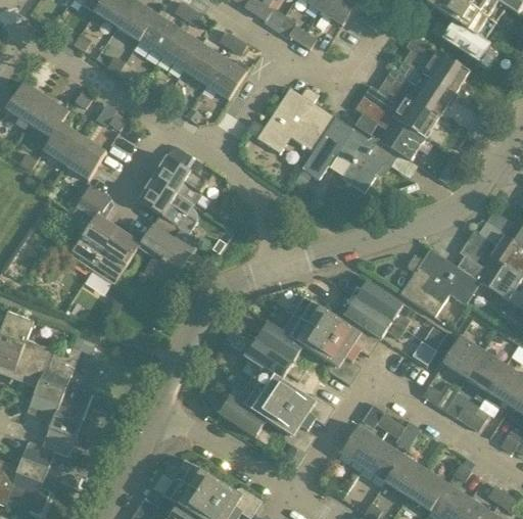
[(75,0),(93,12),(100,0),(75,0)]
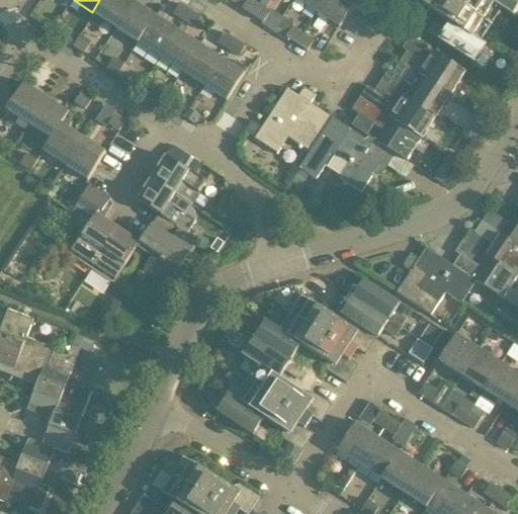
[(114,26),(132,0),(99,0),(92,12),(114,26)]
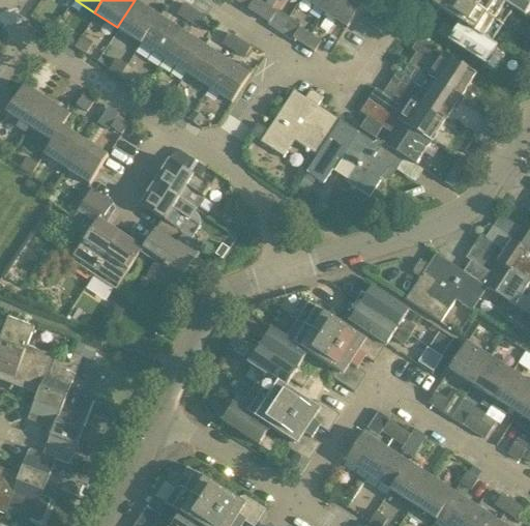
[(158,12),(139,0),(135,0),(117,27),(140,41),(158,12)]
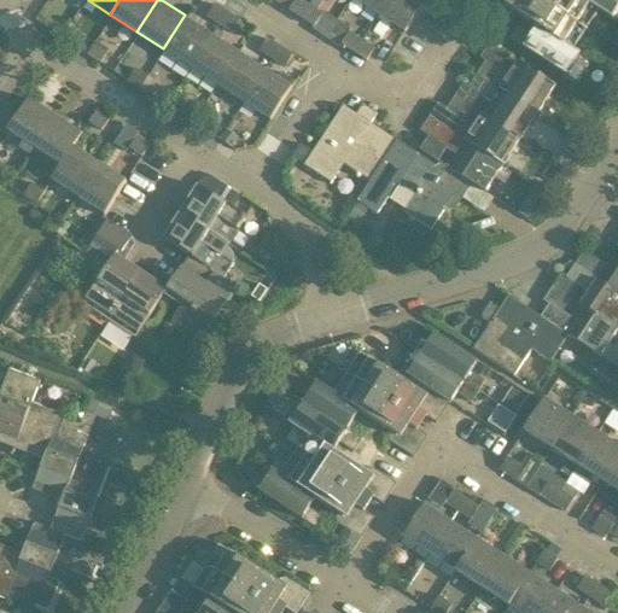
[(301,15),(309,1),(307,0),(292,0),(289,6),(301,15)]
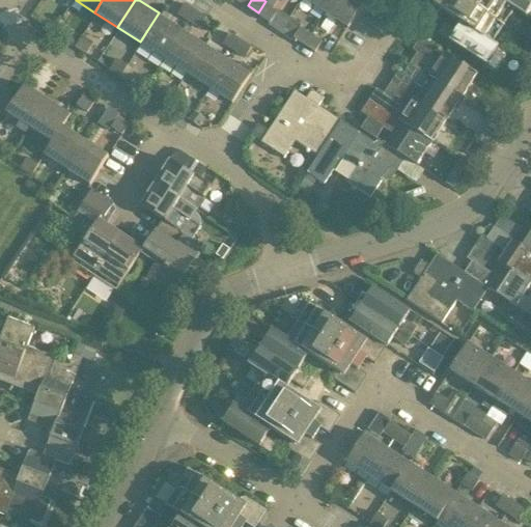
[(267,0),(266,1),(258,12),(270,20),(276,8),(271,5),(274,0),(267,0)]
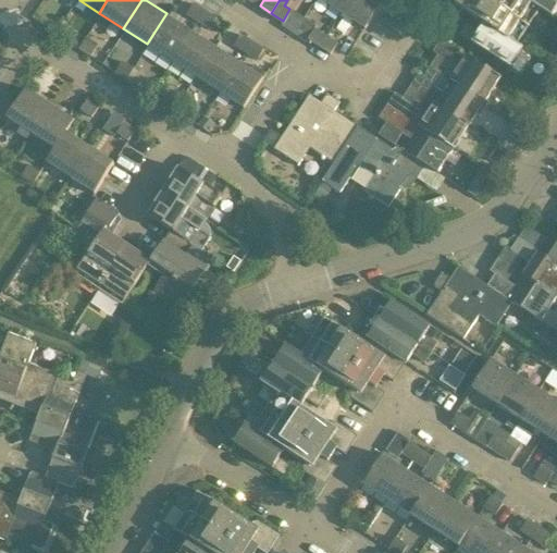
[(323,0),(341,12),(348,0),(323,0)]
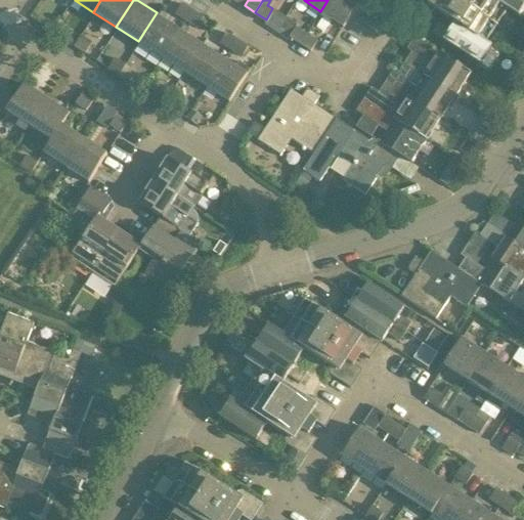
[(328,0),(320,11),(342,26),(359,0),(328,0)]
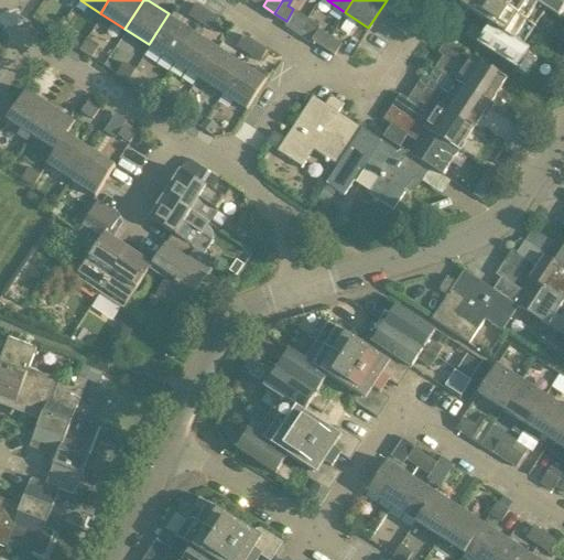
[(464,1),(462,0),(441,0),(457,11),(464,1)]
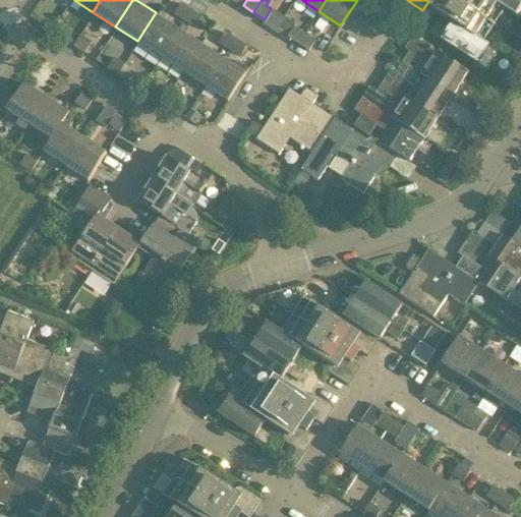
[(428,0),(428,1),(422,10),(425,12),(430,10),(432,7),(452,20),(482,39),(504,5),(496,0),(428,0)]
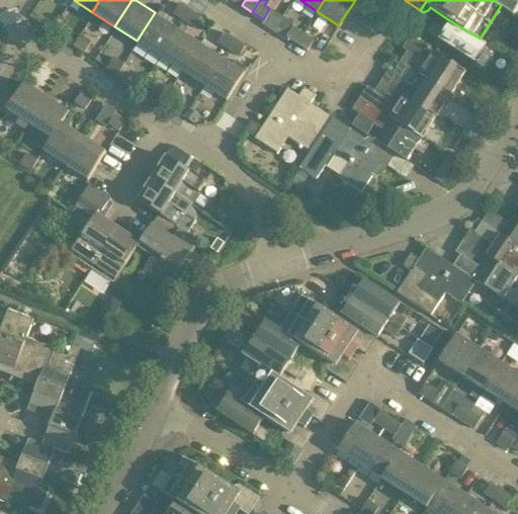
[(493,0),(501,5),(512,13),(517,3),(517,0),(493,0)]
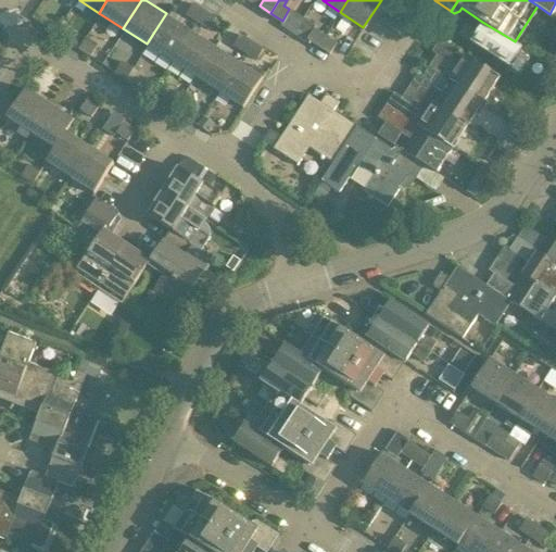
[(197,20),(204,9),(192,1),(185,12),(197,20)]
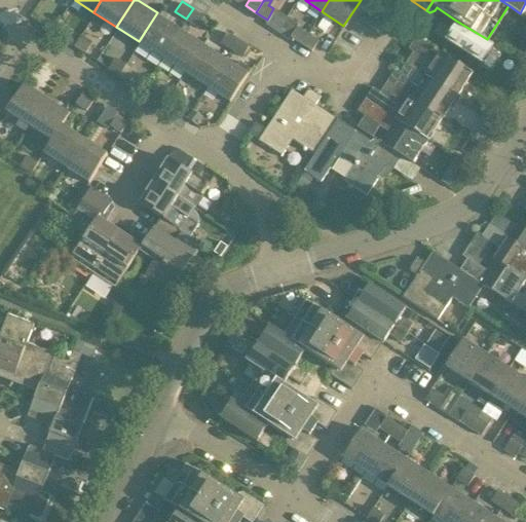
[(277,31),(287,13),(275,6),(265,23),(277,31)]
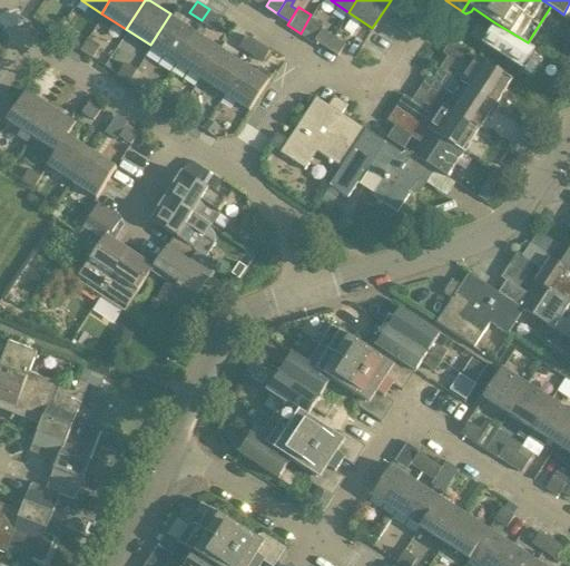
[(220,16),(209,9),(202,20),(214,28),(220,16)]
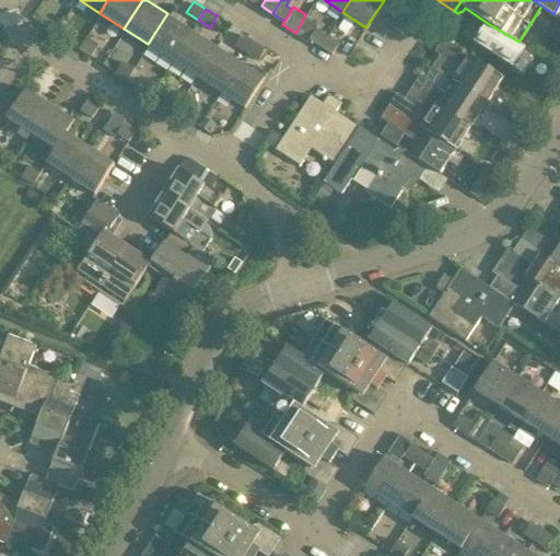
[(172,59),(191,29),(167,13),(148,44),(172,59)]
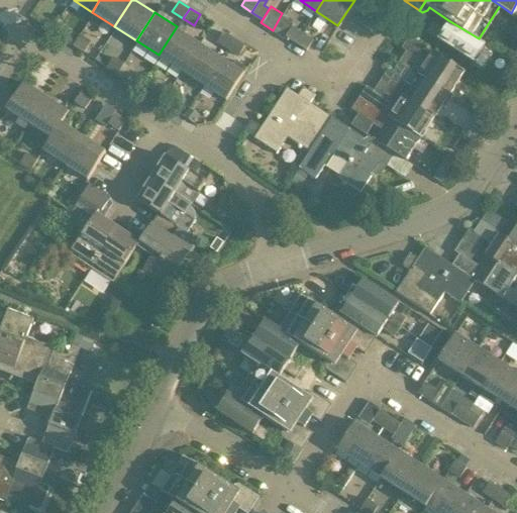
[(293,21),(282,13),(273,30),(284,36),(285,33),(292,23),(293,21)]
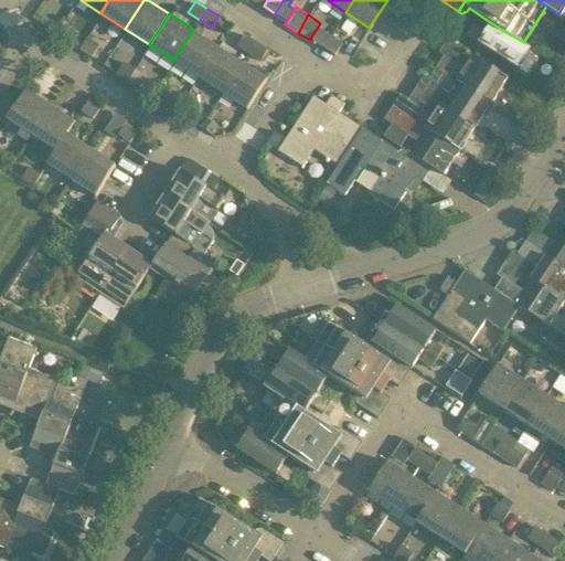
[(523,42),(490,22),(486,29),(471,20),(464,32),(516,66),(530,46),(523,42)]
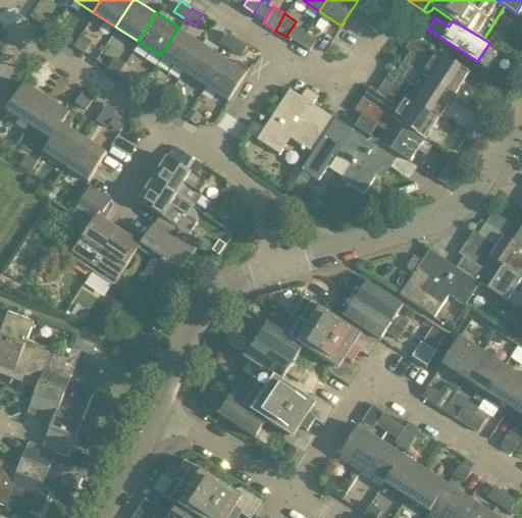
[(299,41),(305,31),(295,23),(288,34),(299,41)]
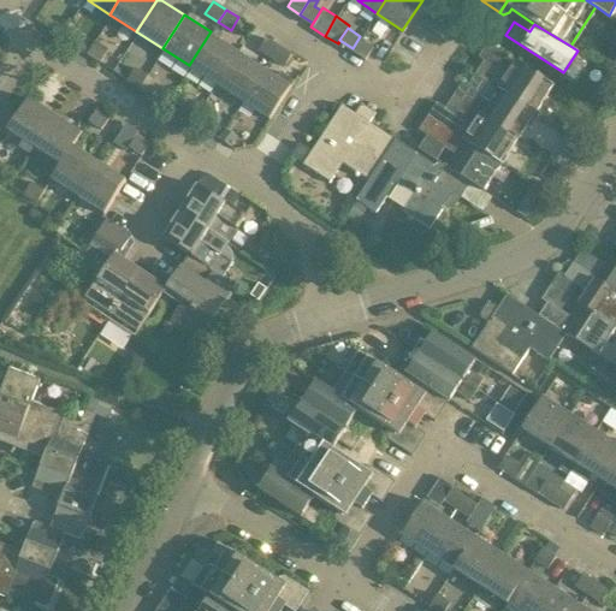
[(237,49),(211,31),(189,65),(215,83),(237,49)]
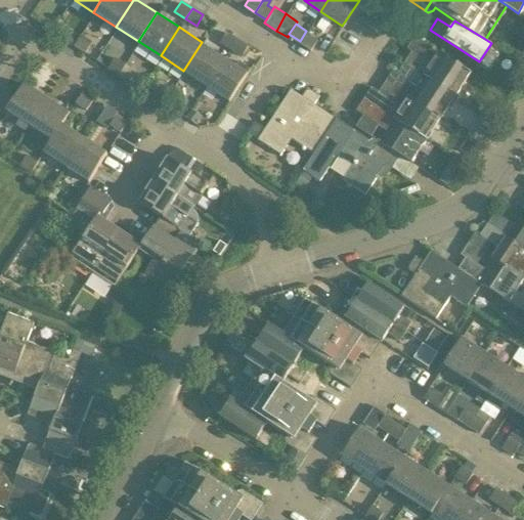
[(230,47),(236,37),(226,30),(219,40),(230,47)]
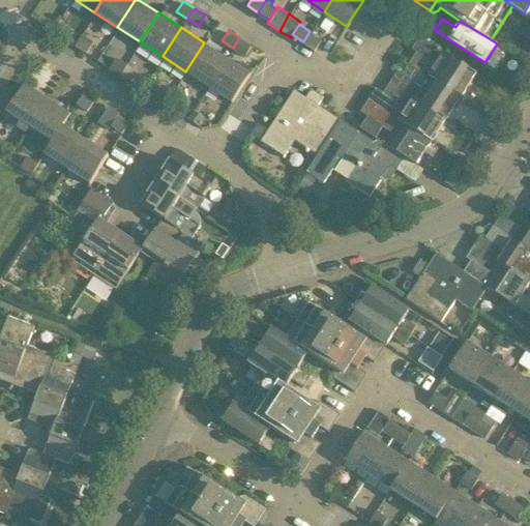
[(321,38),(310,31),(303,41),(314,49),(321,38)]
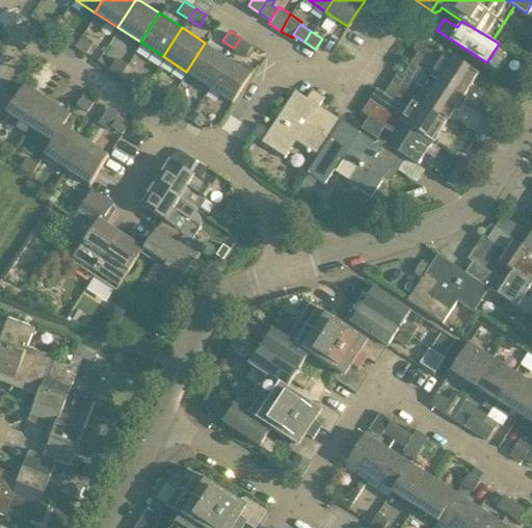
[(240,37),(234,48),(244,55),(250,45),(240,37)]
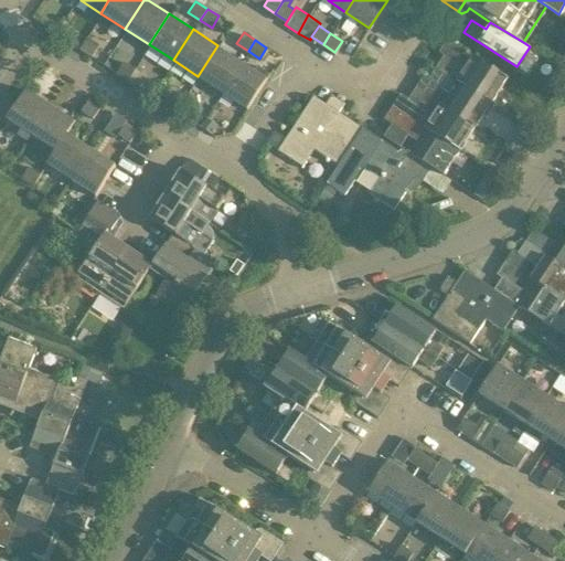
[(222,92),(242,61),(217,45),(198,76),(222,92)]
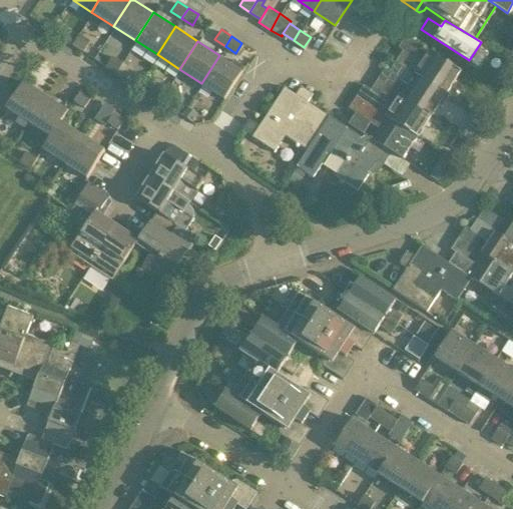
[(112,47),(103,58),(132,81),(141,69),(112,47)]
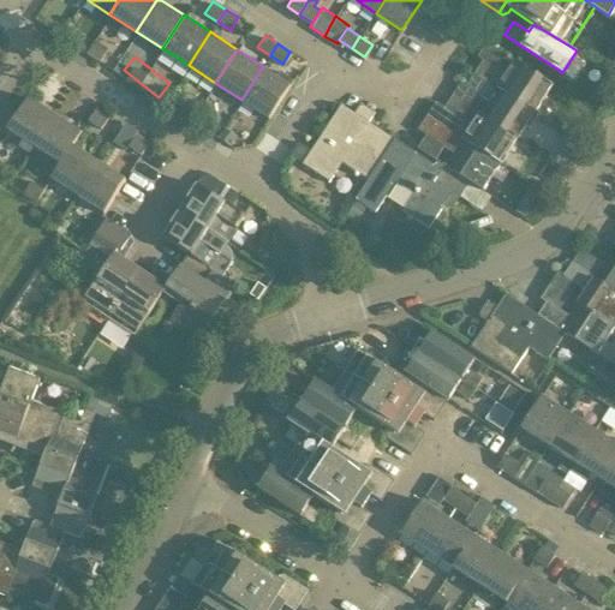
[(483,57),(475,70),(533,109),(551,83),(513,59),(505,71),(483,57)]
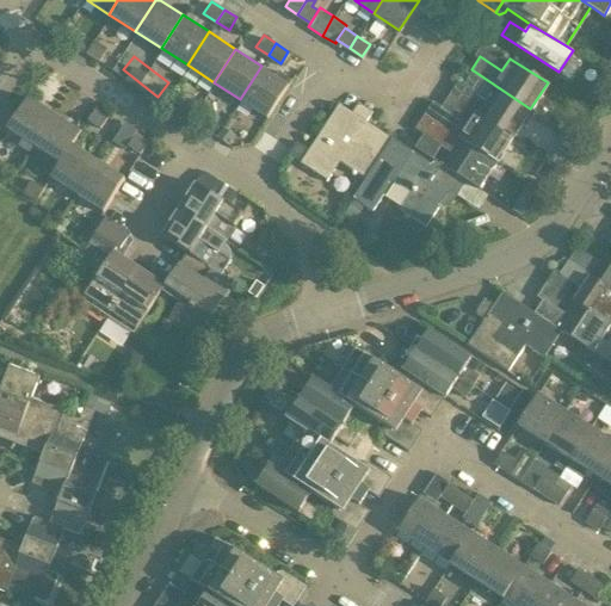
[(288,82),(261,66),(240,99),(266,116),(288,82)]
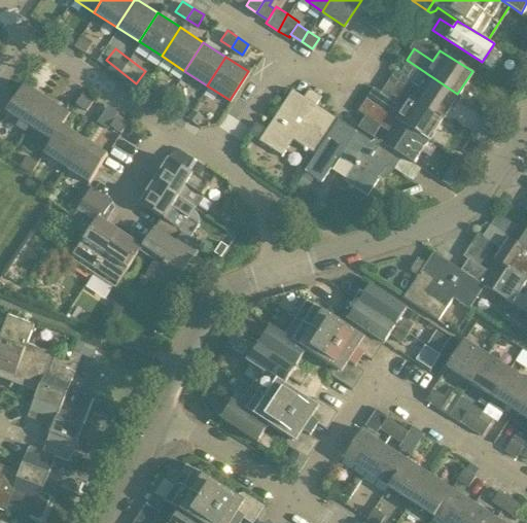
[(457,94),(407,60),(398,72),(417,84),(410,95),(443,116),(457,94)]
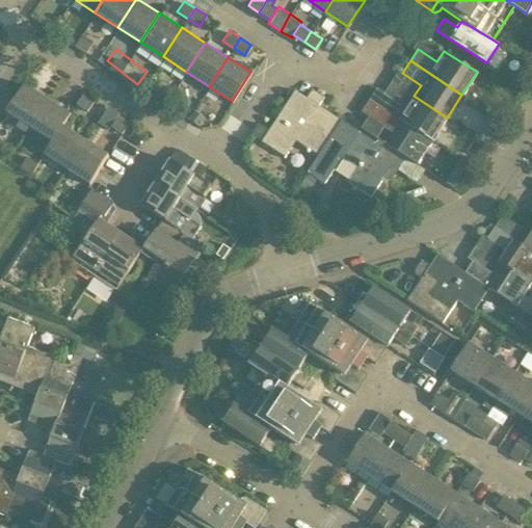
[(28,126),(48,97),(24,82),(5,111),(28,126)]
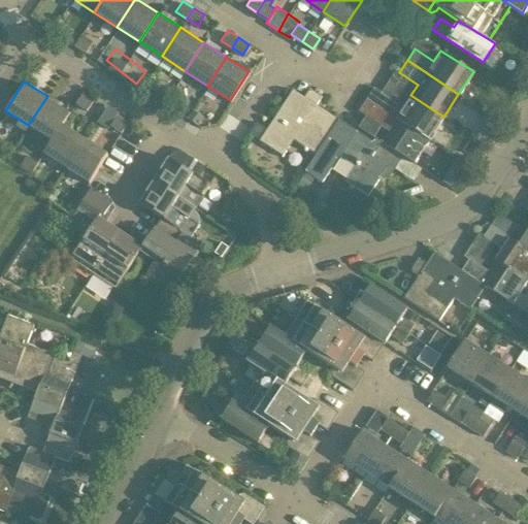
[(293,138),(316,153),(338,118),(317,103),(322,96),(309,88),(304,96),(293,88),(258,139),(282,155),(293,138)]
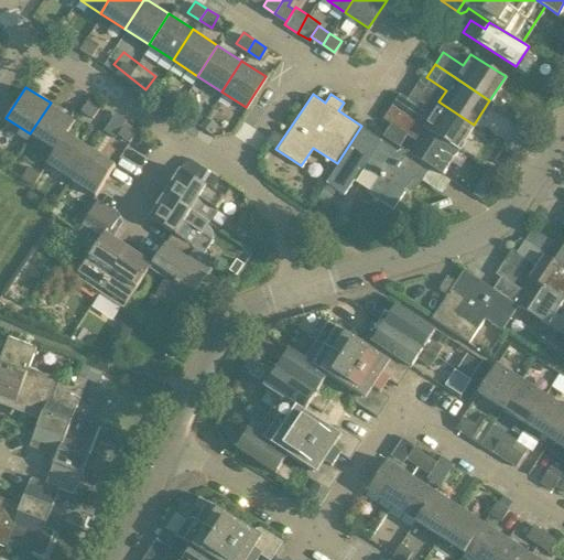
[(80,108),(93,116),(100,105),(88,97),(80,108)]
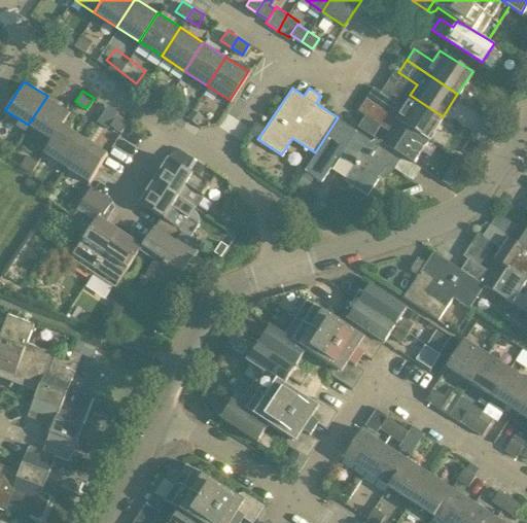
[(428,138),(443,116),(410,95),(403,105),(384,94),(377,105),(428,138)]
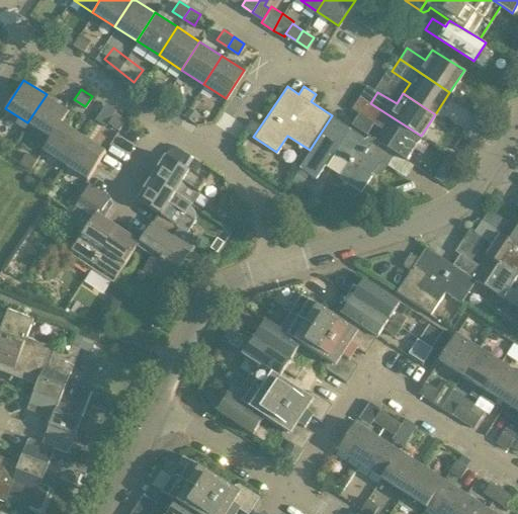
[(69,109),(47,94),(27,122),(49,136),(51,138),(62,121),(69,109)]
